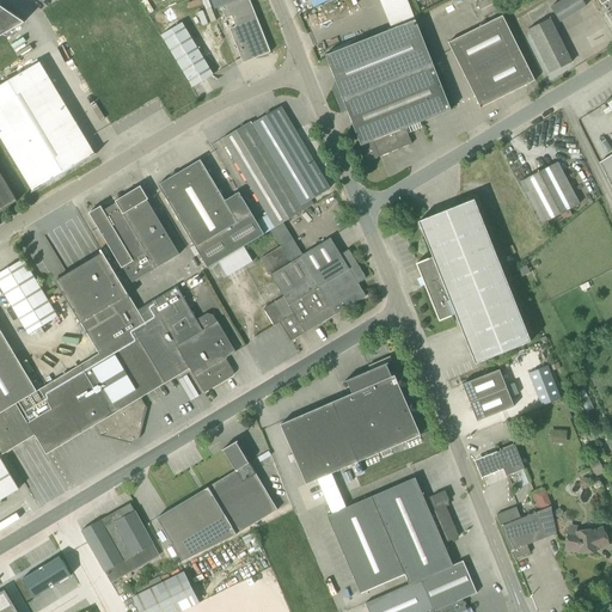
[(250,0),(237,0),(221,7),(226,19),(232,17),(236,26),(230,29),(244,63),(271,53),(250,0)]
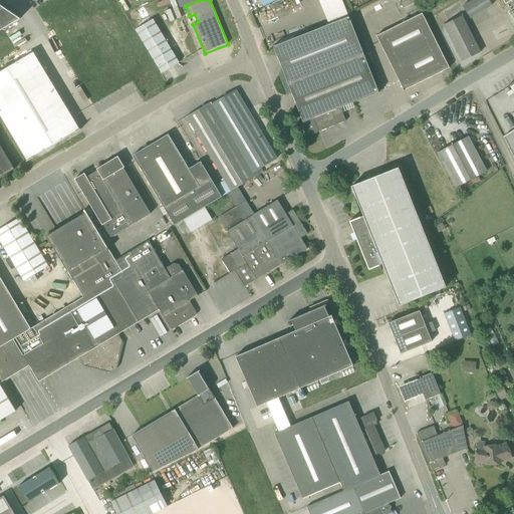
[(349,17),(348,17),(341,0),(318,0),(328,24),(273,46),(303,122),(309,136),(346,121),(340,108),(378,92),(349,17)]
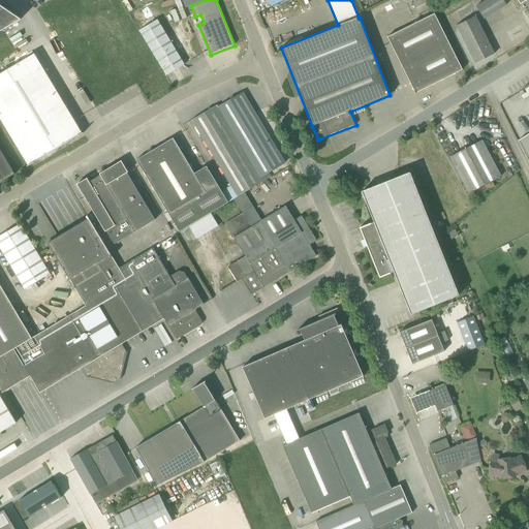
[(486,0),(476,6),(485,19),(507,5),(503,0),(486,0)]
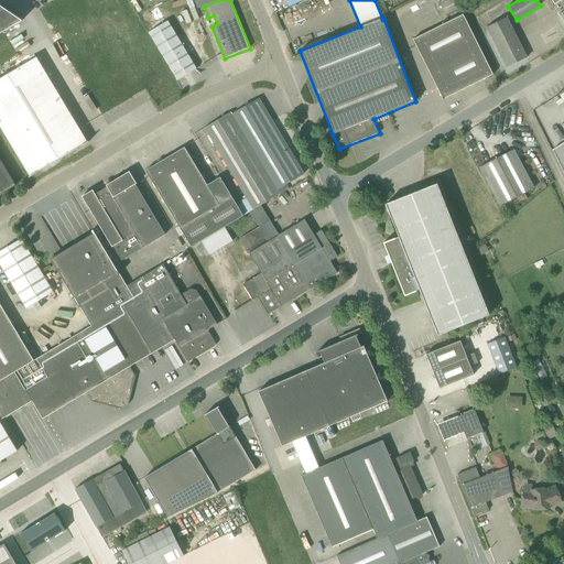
[(0,33),(21,21),(0,6),(0,33)]
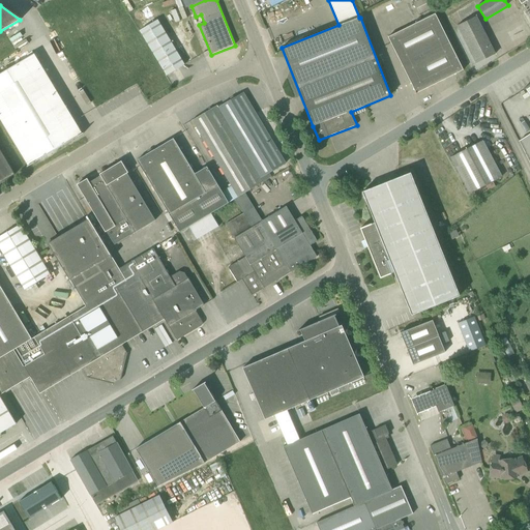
[(388,37),(416,93),(464,70),(435,13),(388,37)]
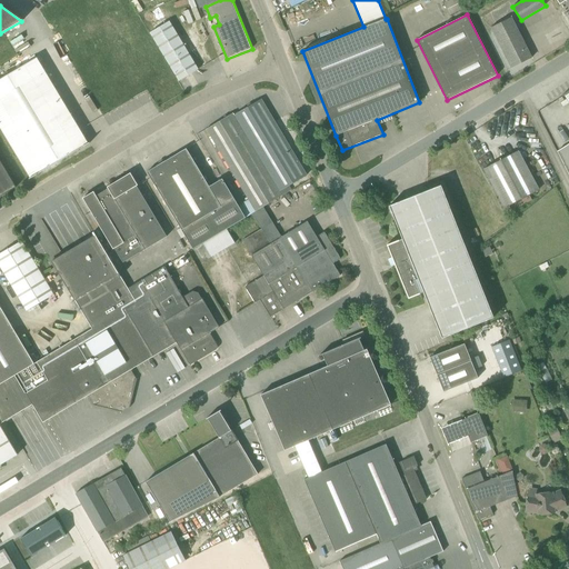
[(491,28),(511,69),(531,58),(511,18),(491,28)]
